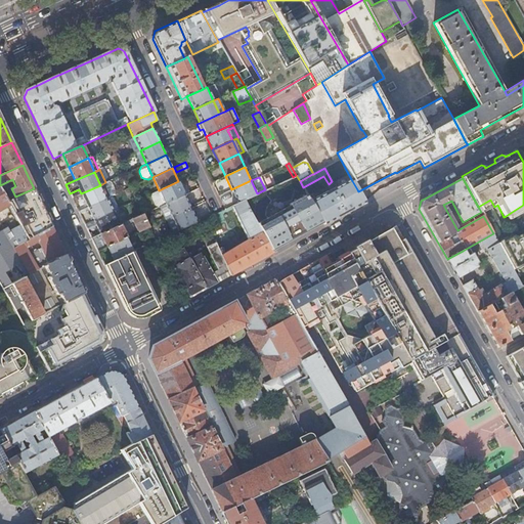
[(311,201),(323,222),(324,224),(364,203),(358,191),(357,189),(351,179),(315,199),(311,201)]
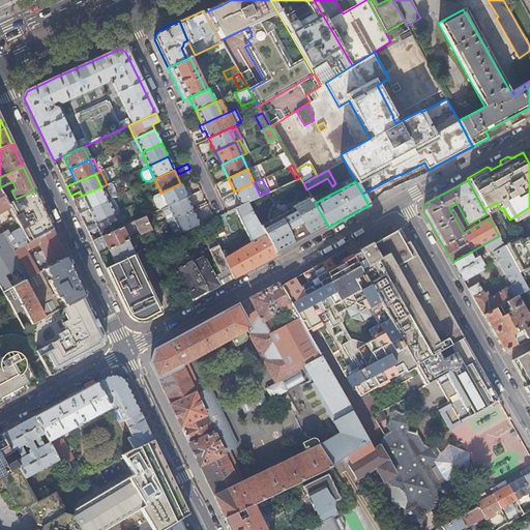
[(254,182),(234,192),(240,205),(247,202),(260,196),(254,182)]
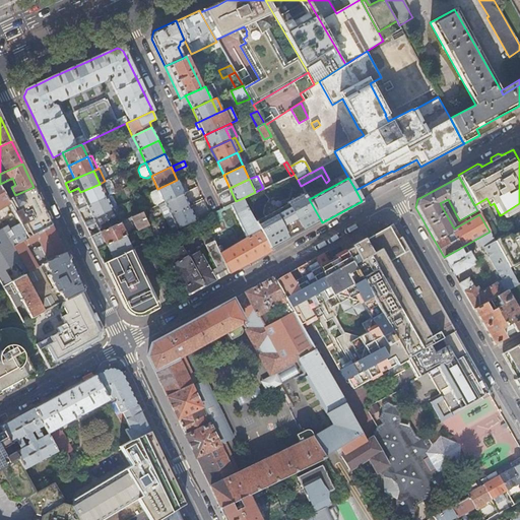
[(183,193),(177,180),(157,189),(164,202),(183,193)]
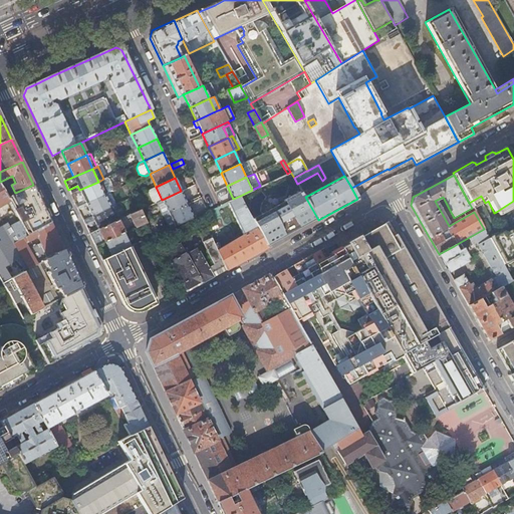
[(104,195),(98,182),(79,190),(85,203),(104,195)]
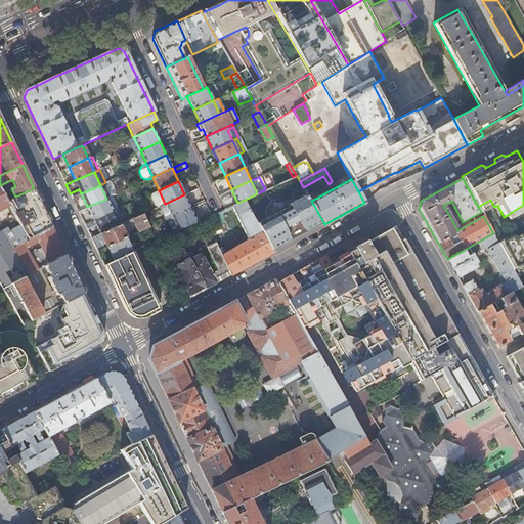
[(6,202),(9,206),(20,225),(29,239),(52,227),(48,220),(45,214),(40,202),(37,195),(34,188),(15,197),(6,202)]
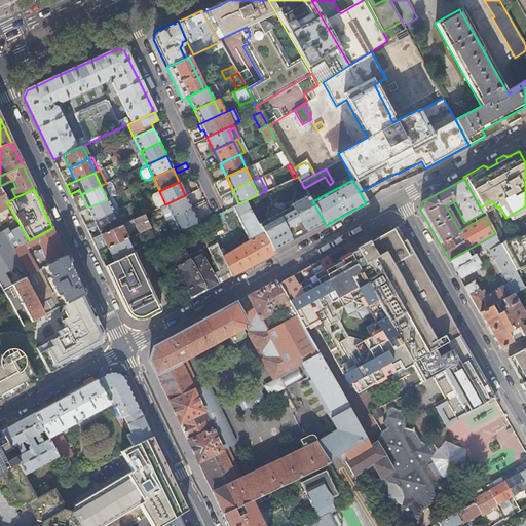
[(0,212),(9,207),(6,202),(4,197),(1,192),(0,190),(0,212)]
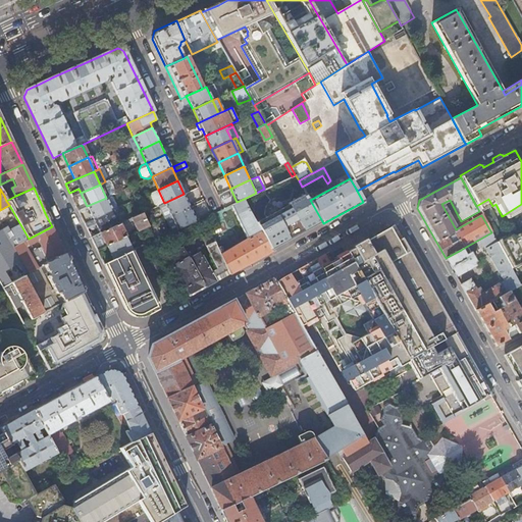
[(190,207),(202,202),(197,189),(185,194),(190,207)]
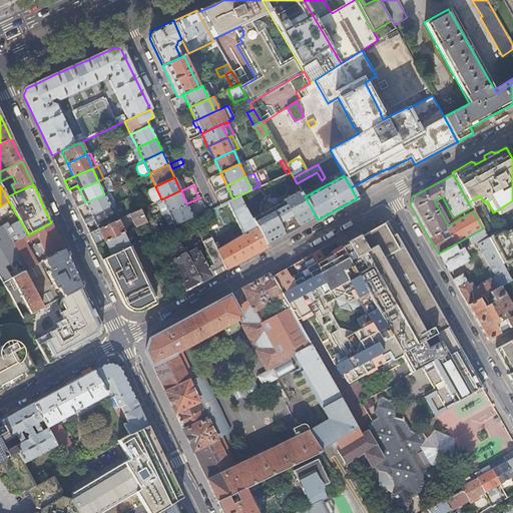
[(151,188),(149,189),(148,194),(151,200),(155,202),(156,202),(161,199),(155,186),(151,188)]
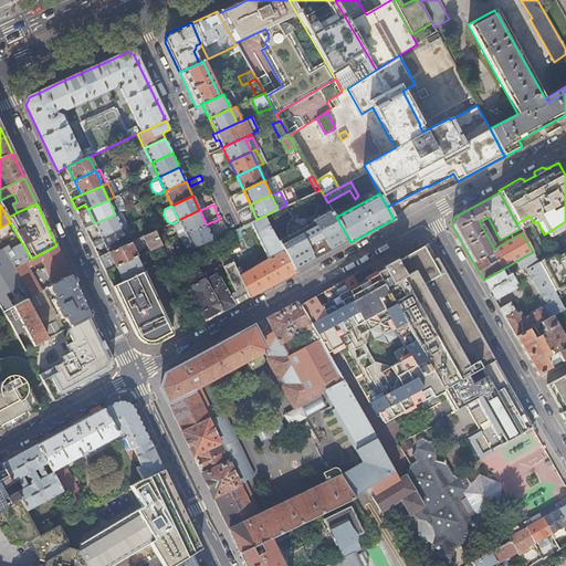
[(173,223),(179,238),(185,234),(206,224),(199,210),(178,220),(173,223)]
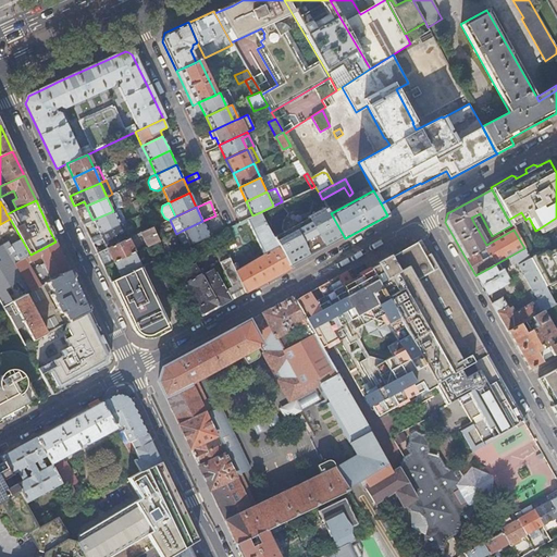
[(308,219),(273,238),(288,265),(344,236),(331,213),(327,208),(326,207),(308,218),(308,219)]
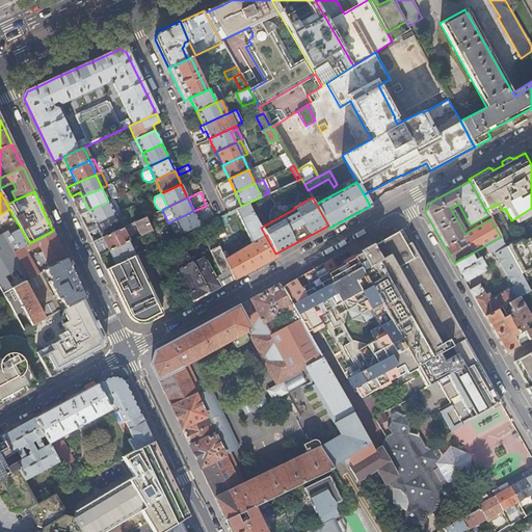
[(115,215),(108,202),(88,210),(95,224),(115,215)]
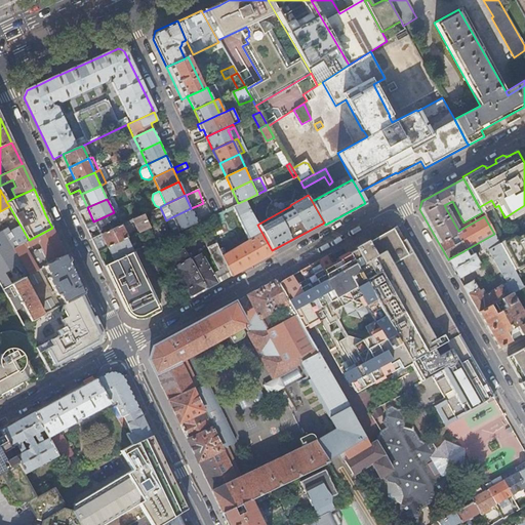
[(248,240),(221,255),(231,276),(273,252),(272,250),(257,225),(250,212),(250,211),(245,200),(238,203),(232,206),(248,240)]
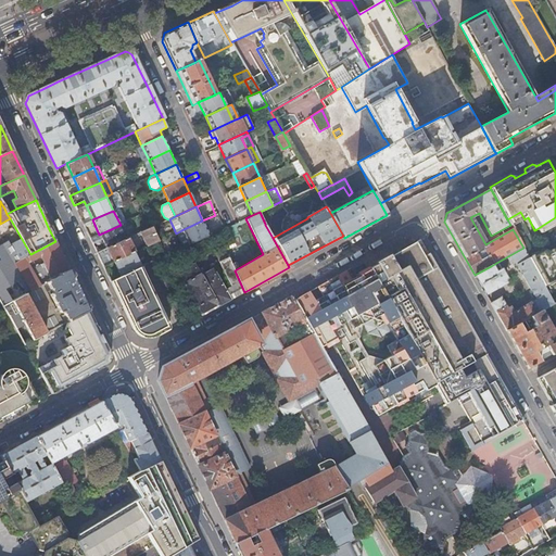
[(520,212),(507,219),(510,225),(512,227),(525,219),(520,212)]
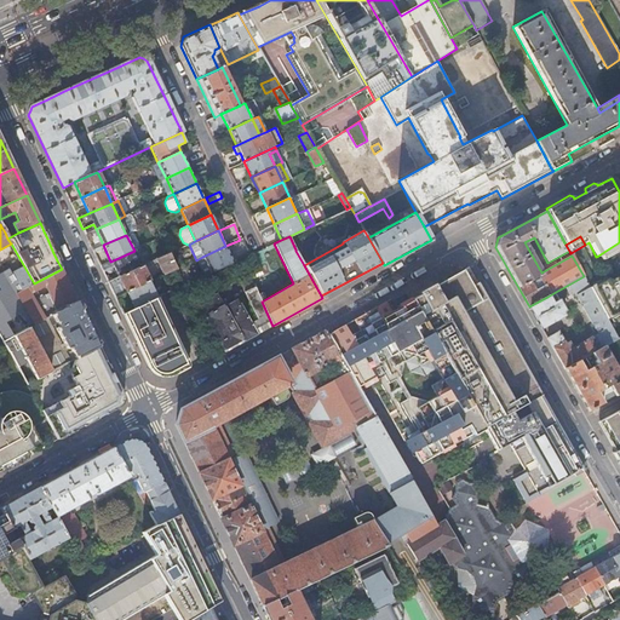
[(619,246),(600,258),(598,256),(596,257),(589,242),(585,245),(570,253),(572,256),(584,276),(590,287),(592,286),(591,283),(602,276),(603,279),(606,277),(609,285),(616,281),(619,281),(619,246)]
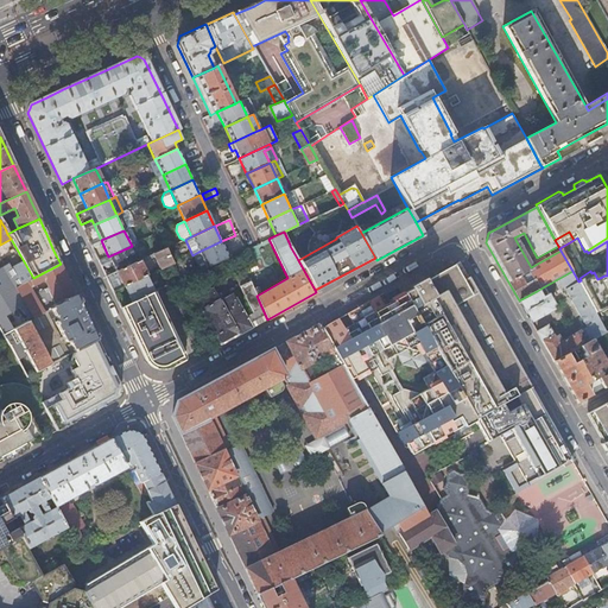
[(607,241),(607,238),(587,251),(588,253),(607,241)]
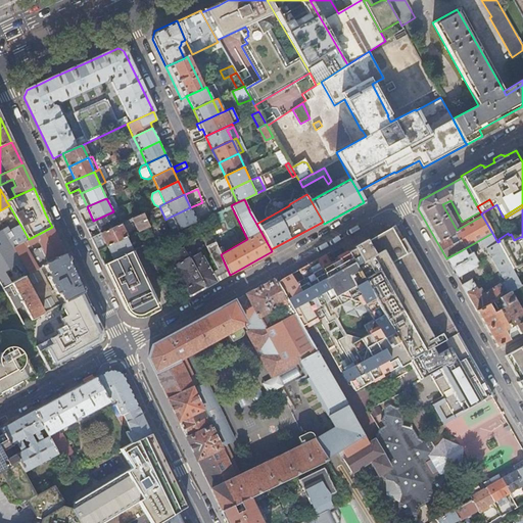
[(190,207),(171,217),(178,230),(197,221),(190,207)]
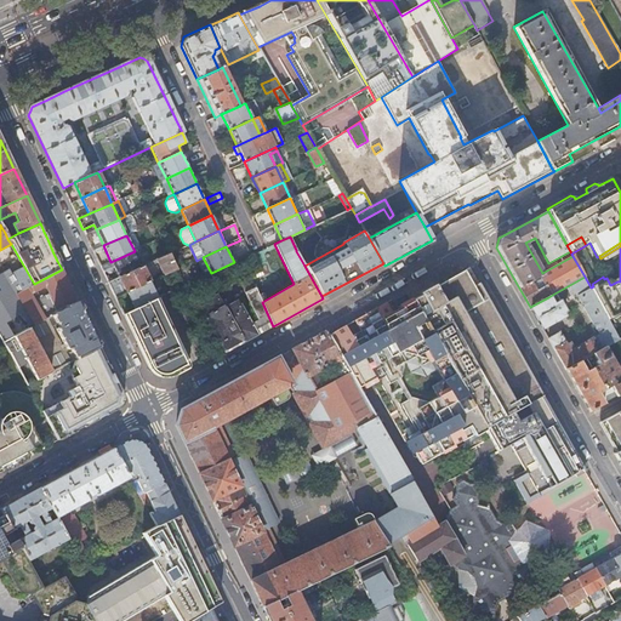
[(138,249),(135,251),(142,267),(146,265),(138,249)]
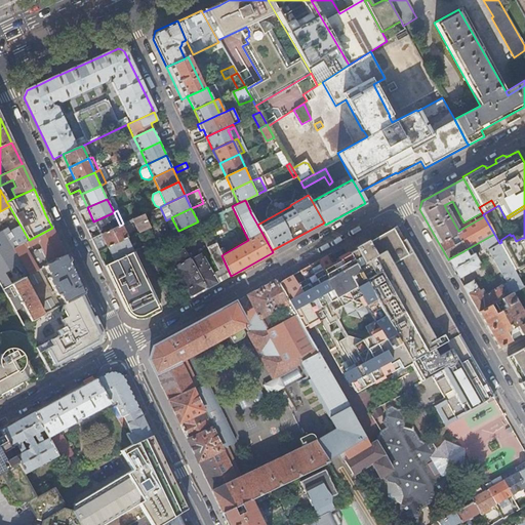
[(224,237),(235,232),(226,210),(214,215),(224,237)]
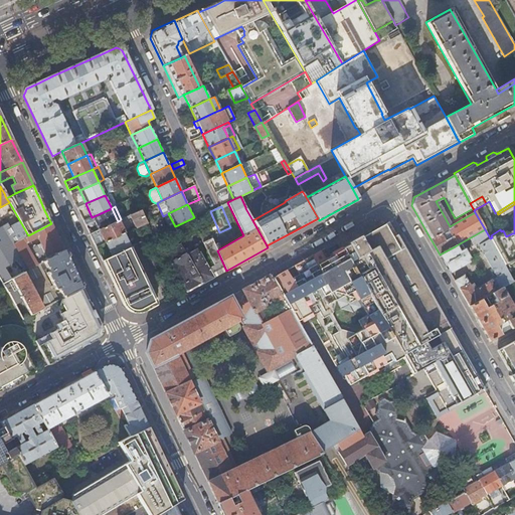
[(112,208),(92,217),(95,223),(99,229),(118,221),(112,208)]
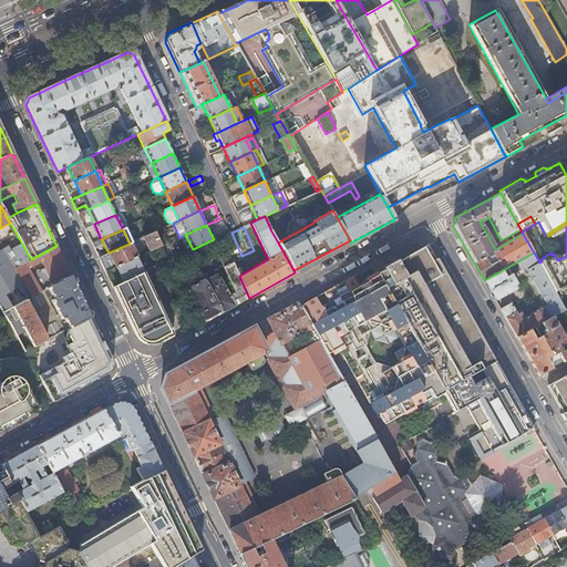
[(161,246),(154,232),(142,237),(150,251),(161,246)]
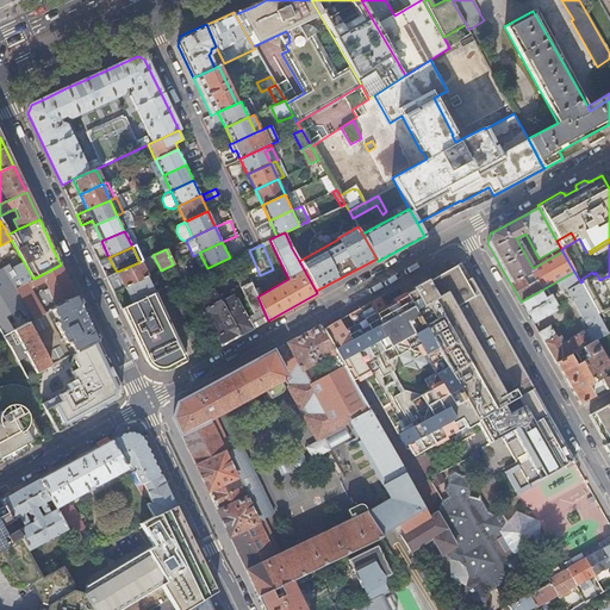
[(109,257),(99,262),(103,269),(112,265),(109,257)]
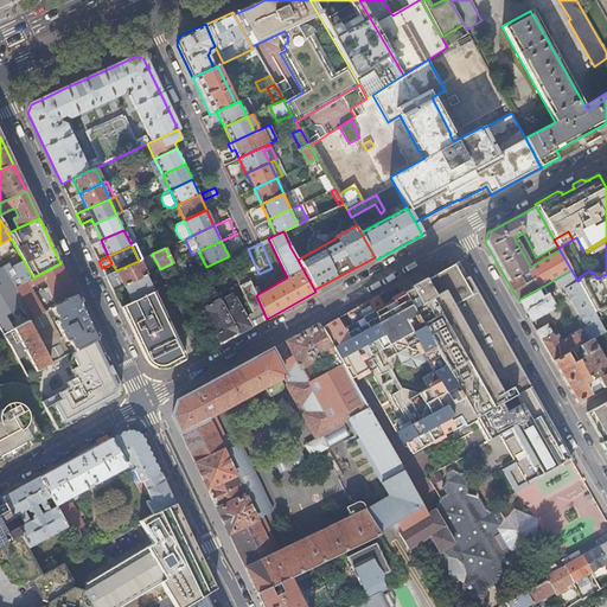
[(33,278),(24,261),(11,268),(20,286),(33,278)]
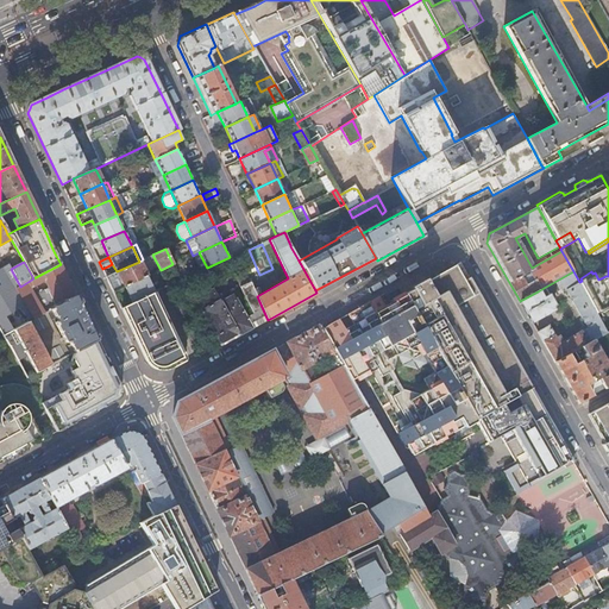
[(142,268),(139,262),(117,271),(106,276),(112,289),(113,293),(146,277),(148,276),(144,267),(142,268)]
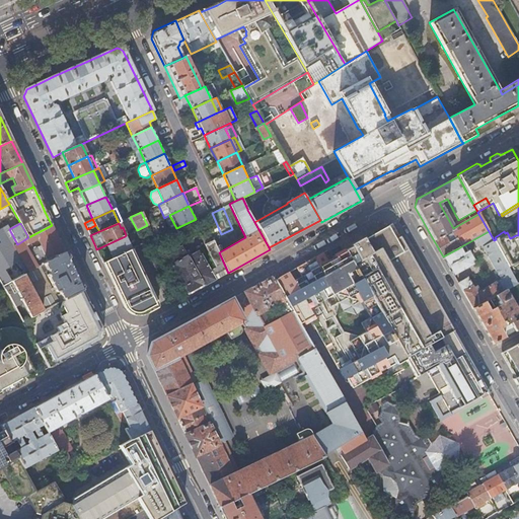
[(0,283),(14,309),(23,304),(30,317),(82,290),(64,252),(28,272),(13,246),(17,244),(9,229),(7,225),(3,227),(0,228),(0,241),(2,245),(0,246),(0,283)]
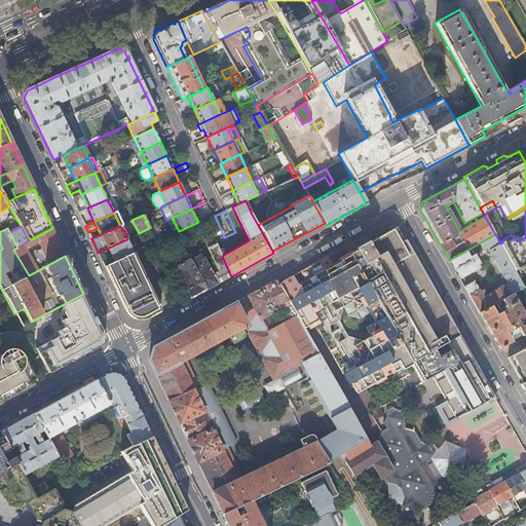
[(13,250),(29,275),(65,256),(57,239),(52,228),(29,240),(17,248),(13,250)]
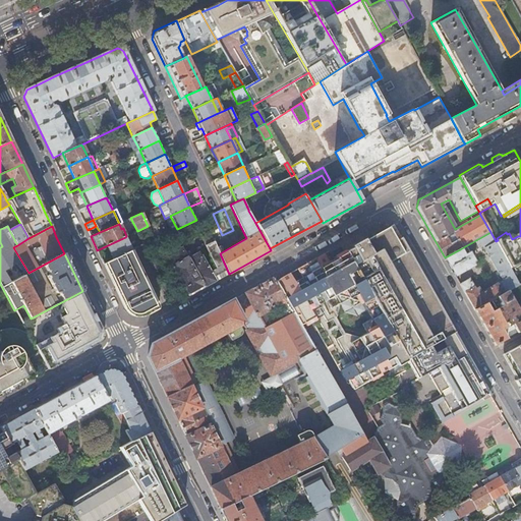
[(345,251),(345,252),(384,319),(383,320),(396,341),(406,359),(454,332),(455,332),(401,237),(396,240),(388,227),(363,240),(362,239),(349,246),(350,248),(345,251)]
